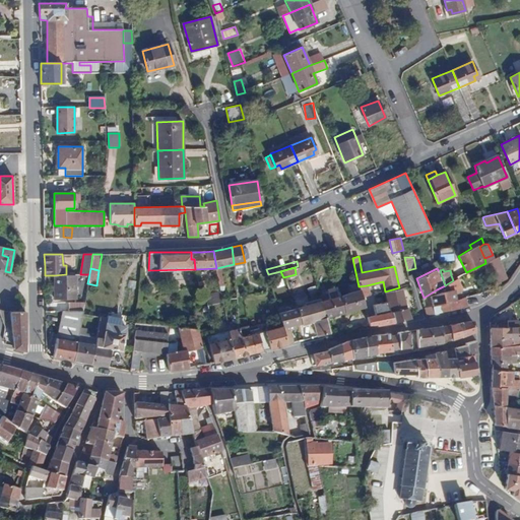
[(66,274),(54,275),(55,300),(76,300),(75,274),(66,274)]
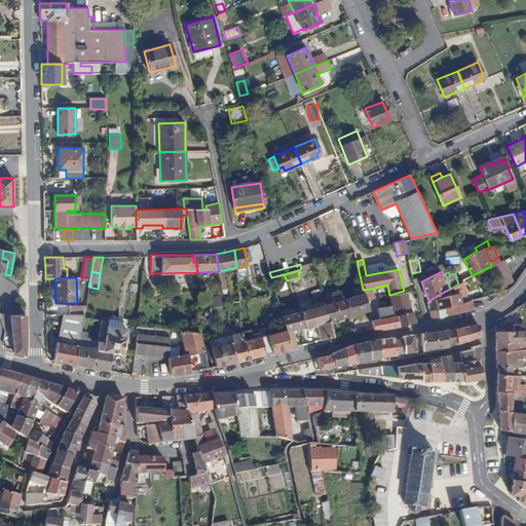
[(446,307),(447,315),(474,310),(472,301),(462,302),(461,294),(466,292),(462,280),(460,283),(458,284),(450,289),(442,293),(443,295),(436,299),(438,309),(446,307)]
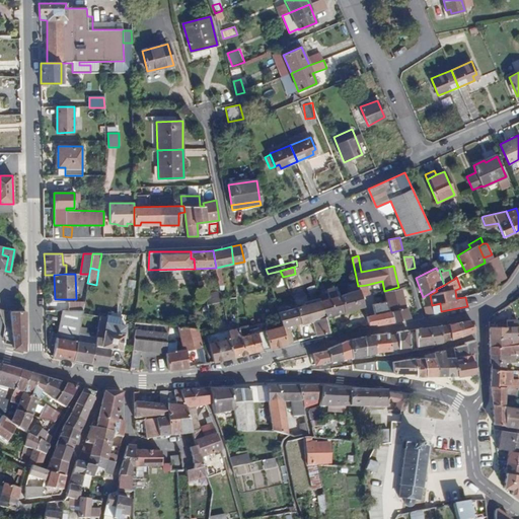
[(364,306),(366,315),(374,313),(366,285),(358,286),(359,289),(364,306)]
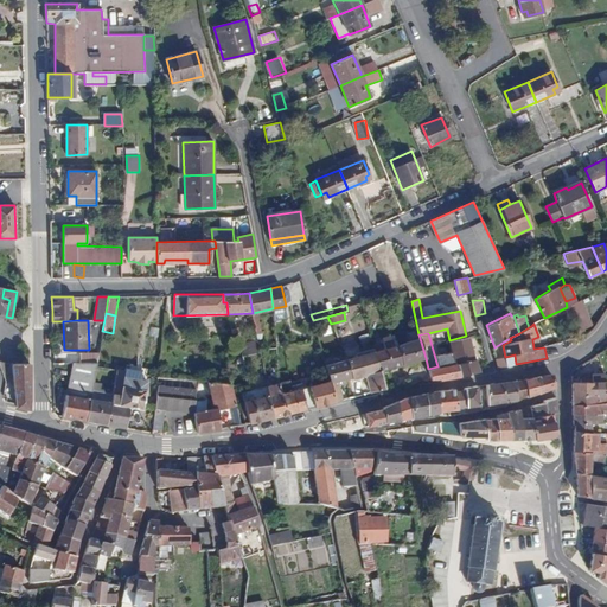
[(375,352),(381,370),(402,364),(397,345),(394,345),(390,334),(382,338),(384,349),(375,351),(375,352)]
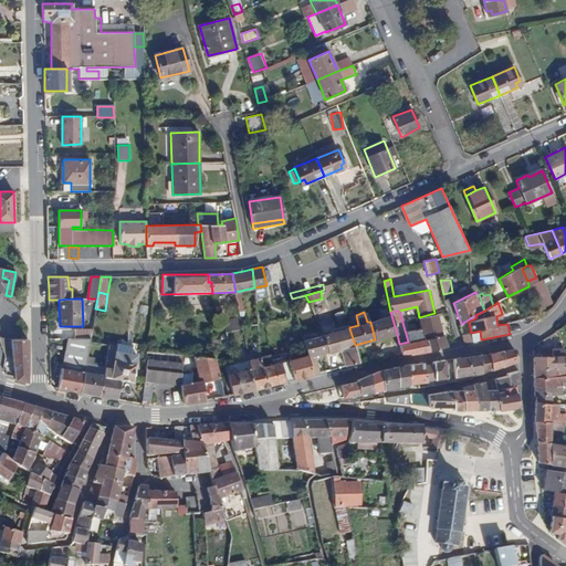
[(425,338),(429,350),(447,346),(437,313),(435,313),(419,317),(425,338)]
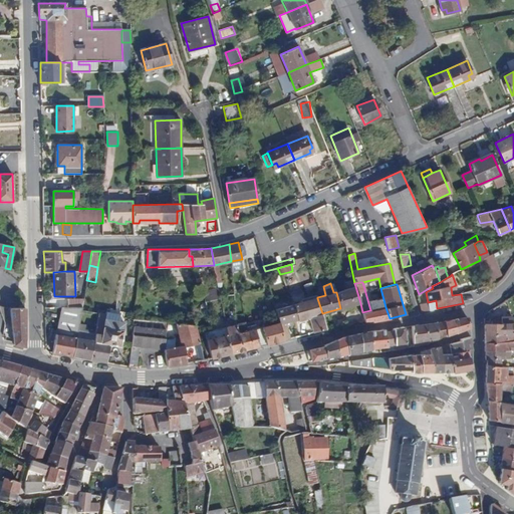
[(452,295),(461,294),(456,285),(451,287),(452,295)]
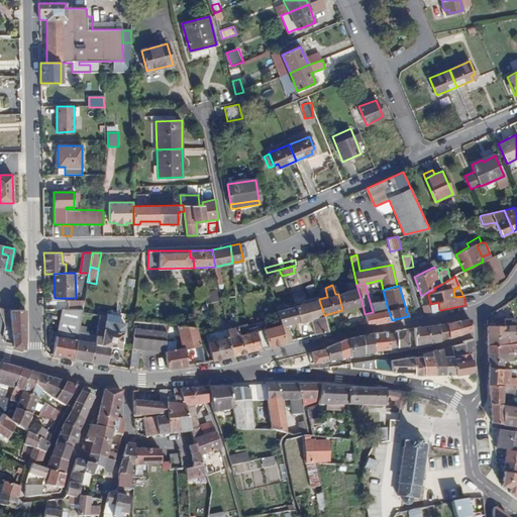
[(338,294),(342,310),(363,305),(357,288),(338,294)]
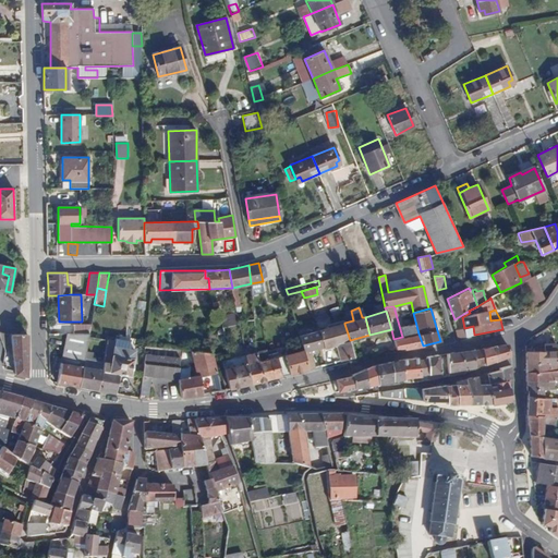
[(222,316),(223,328),(240,324),(239,322),(237,313),(222,316)]
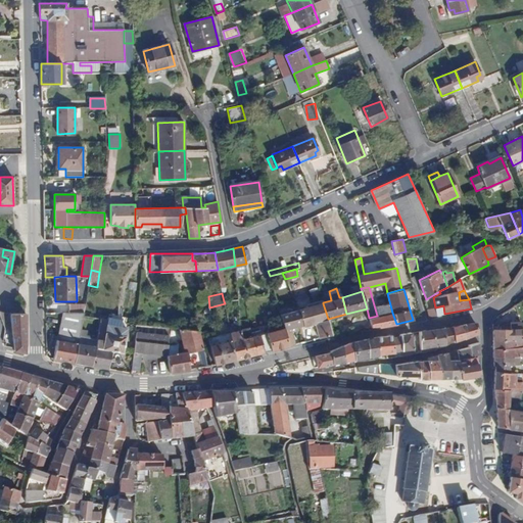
[(307,293),(294,298),(295,302),(310,299),(307,293)]
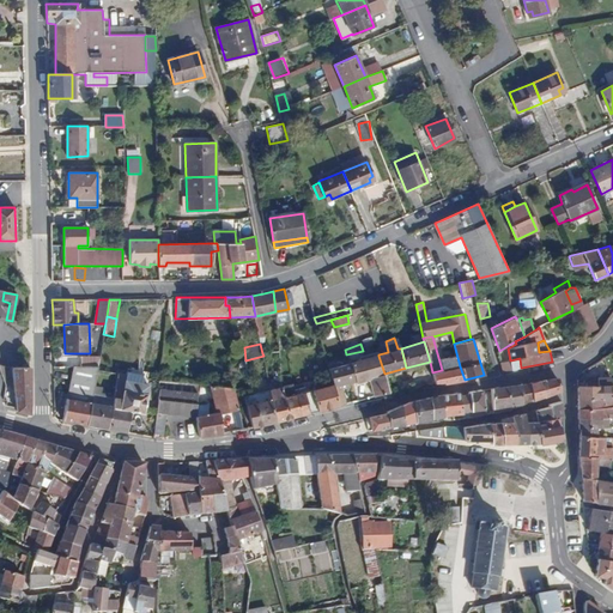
[(351,363),(354,381),(365,378),(369,378),(374,396),(389,392),(384,374),(378,356),(359,360),(358,356),(363,353),(363,351),(346,354),(351,362),(351,363)]
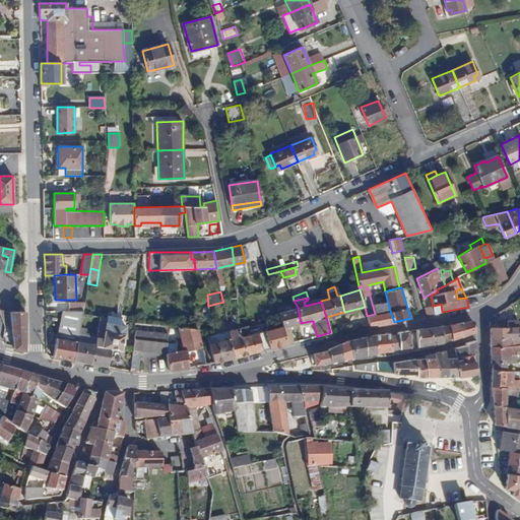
[(68,302),(68,311),(83,310),(84,302),(68,302)]
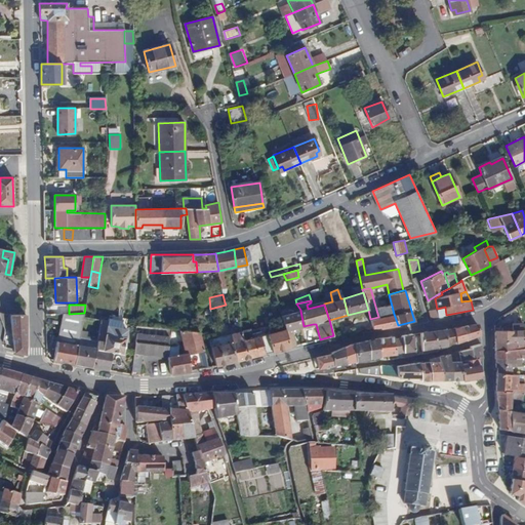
[(439,317),(446,315),(445,307),(437,309),(439,317)]
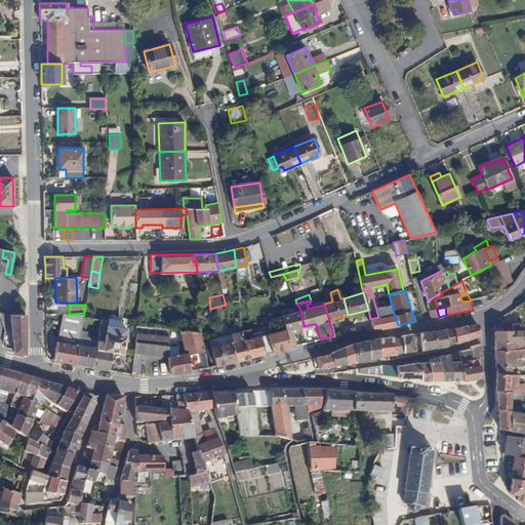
[(285,329),(290,348),(296,346),(292,332),(291,329),(295,328),(304,326),(300,311),(300,310),(281,316),(285,329)]
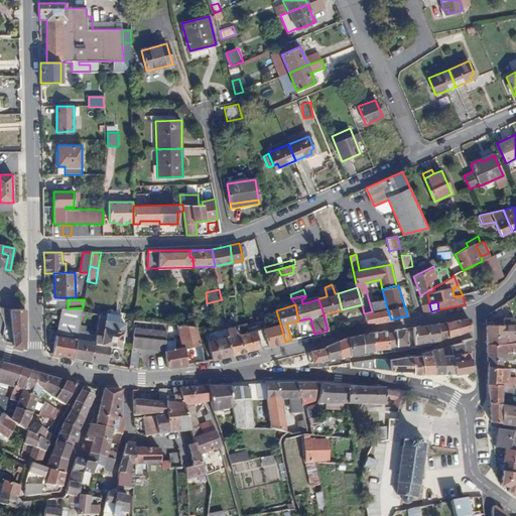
[(61,308),(52,354),(73,358),(79,330),(83,309),(83,307),(68,308),(61,308)]
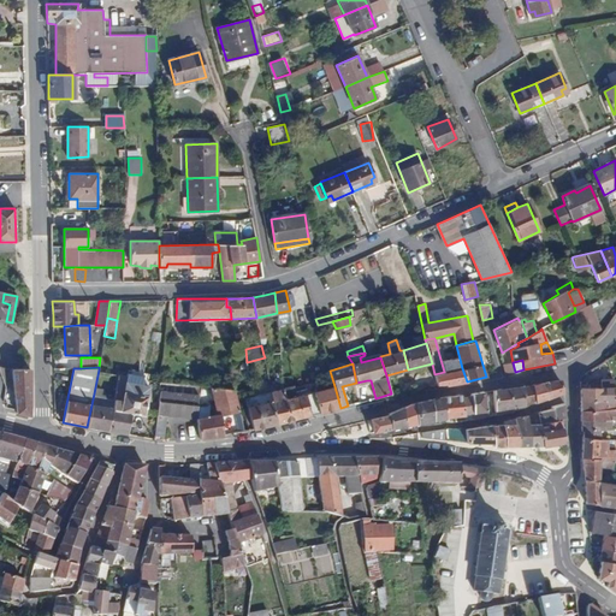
[(30,368),(11,368),(16,413),(31,415),(30,368)]
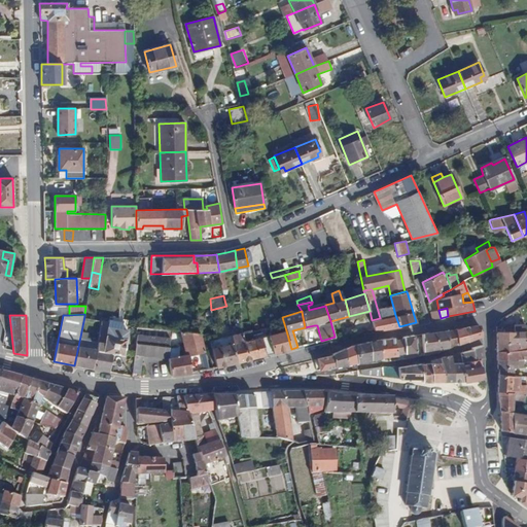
[(380,318),(382,329),(384,329),(399,326),(395,315),(380,318)]
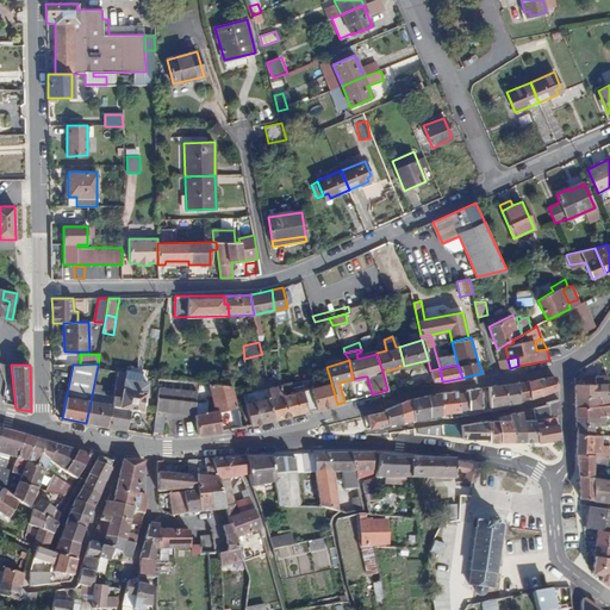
[(430,371),(433,381),(442,381),(440,368),(430,371)]
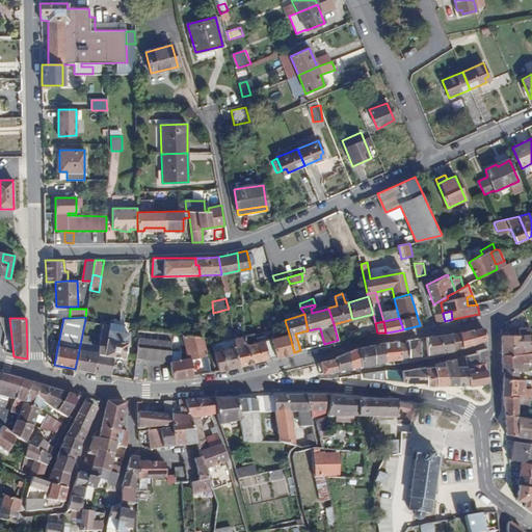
[(125,325),(110,322),(109,325),(109,330),(124,333),(125,325)]
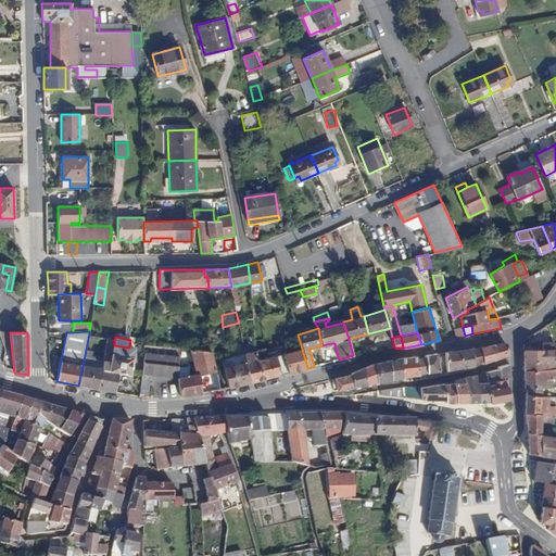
[(101,369),(118,373),(129,375),(134,349),(129,348),(114,345),(114,340),(110,339),(106,339),(102,359),(101,369)]
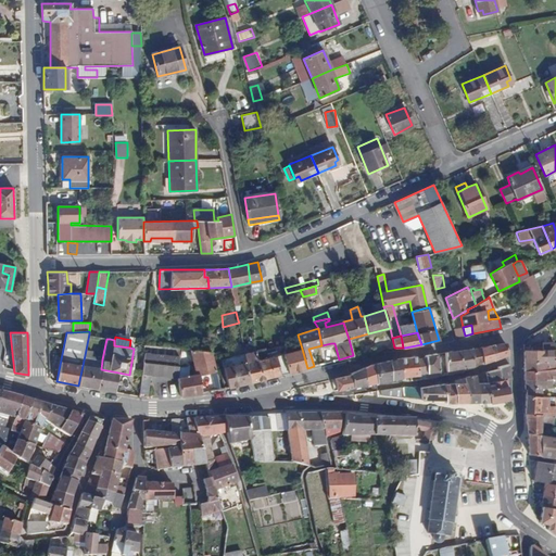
[(531,346),(523,346),(523,362),(555,362),(555,349),(553,342),(542,342),(542,346),(531,346)]
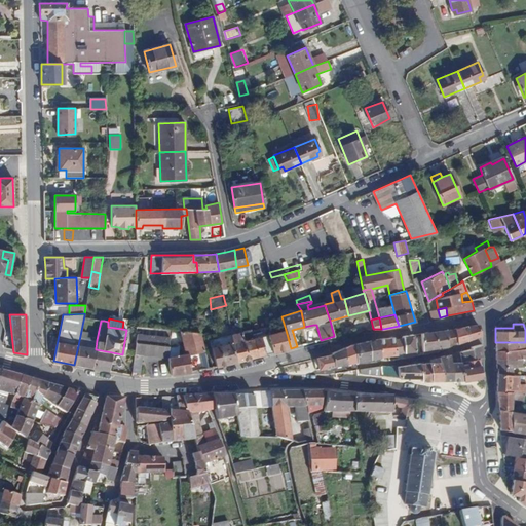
[(456,344),(480,336),(477,325),(454,329),(456,344)]
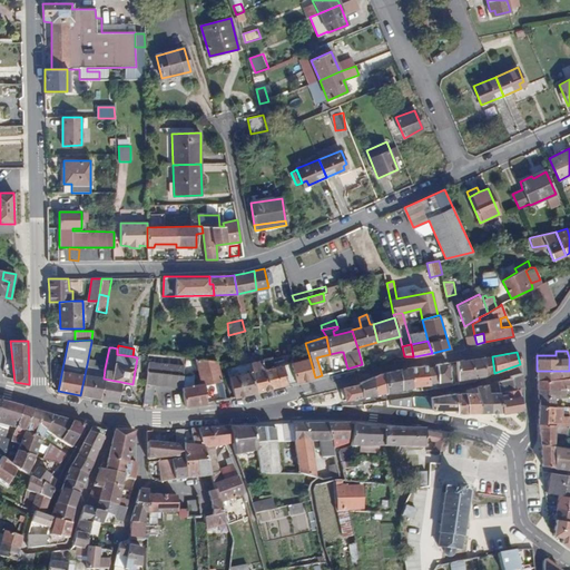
[(148,354),(147,361),(184,365),(184,364),(185,357),(148,354)]
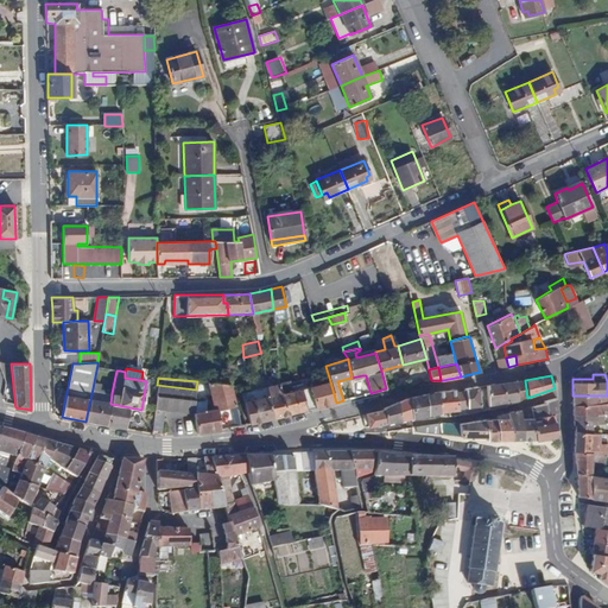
[(518,400),(527,398),(525,380),(515,381),(518,400)]
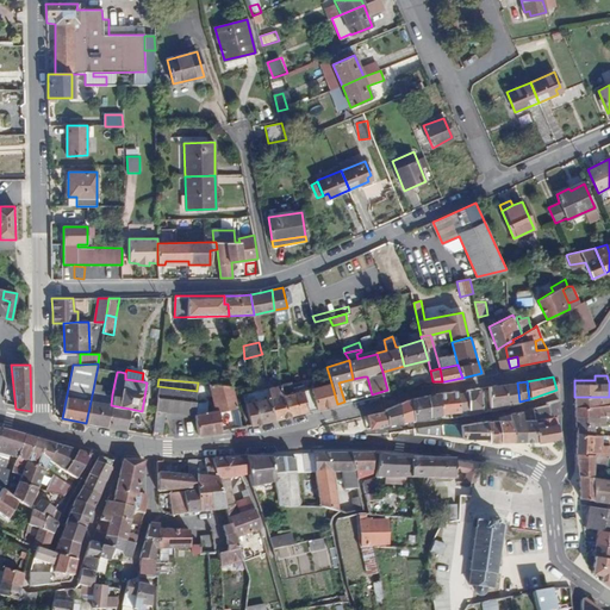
[(194,415),(198,434),(222,430),(218,411),(232,408),(237,406),(232,385),(198,383),(197,390),(210,388),(215,410),(210,411),(207,402),(195,404),(194,415)]
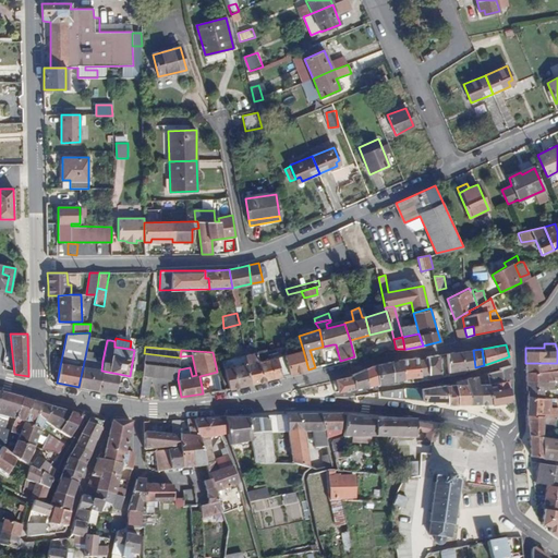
[(262,380),(282,376),(277,356),(268,359),(267,350),(257,352),(262,380)]
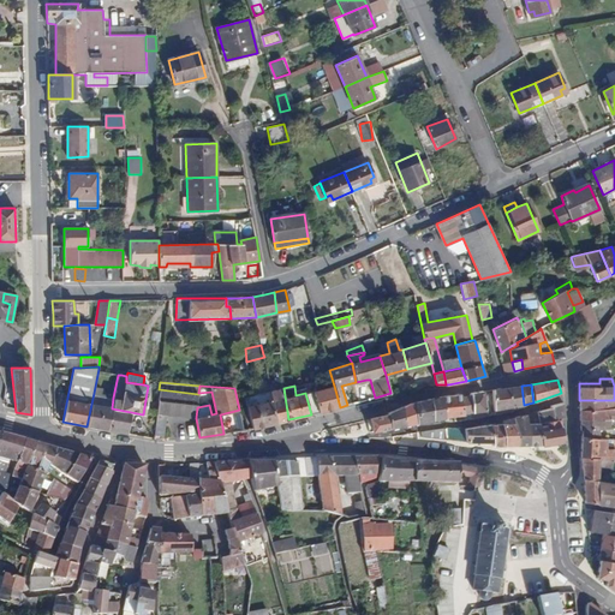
[(305,393),(311,415),(340,407),(334,386),(305,393)]
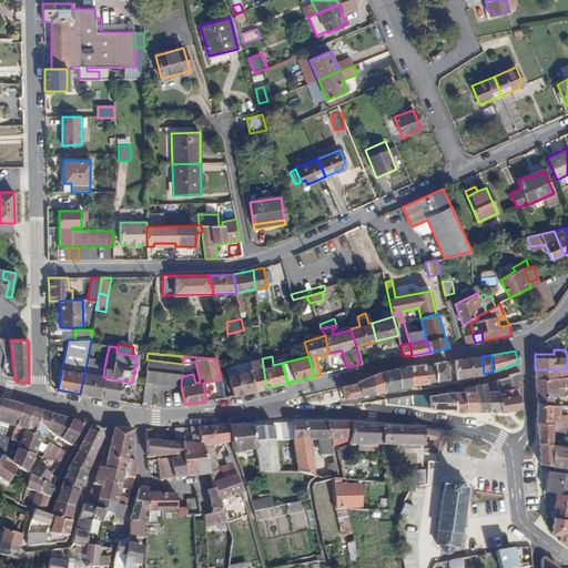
[(473,376),(484,374),(482,356),(470,357),(473,376)]
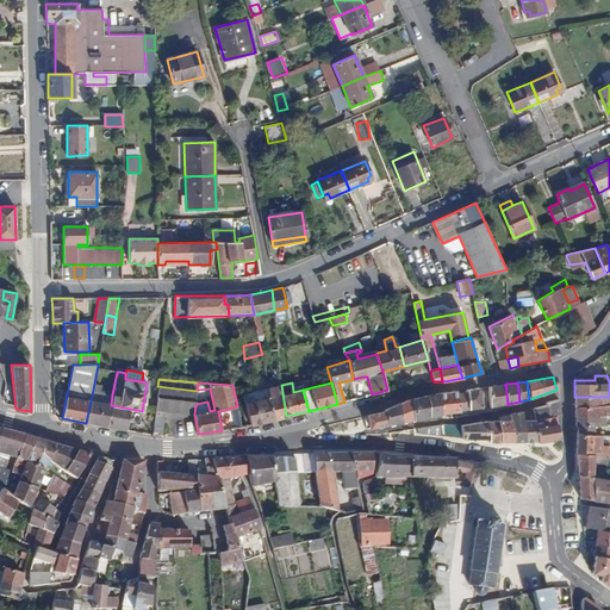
[(505,384),(487,386),(490,411),(508,408),(508,404),(505,384)]
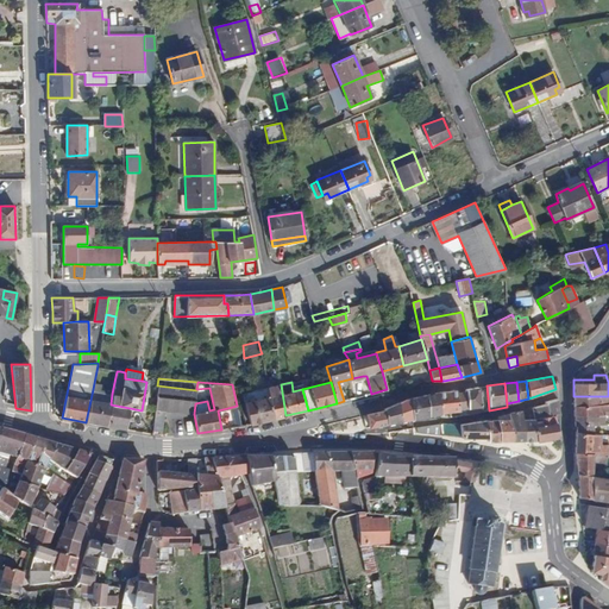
[(275,419),(286,415),(281,384),(268,387),(275,419)]
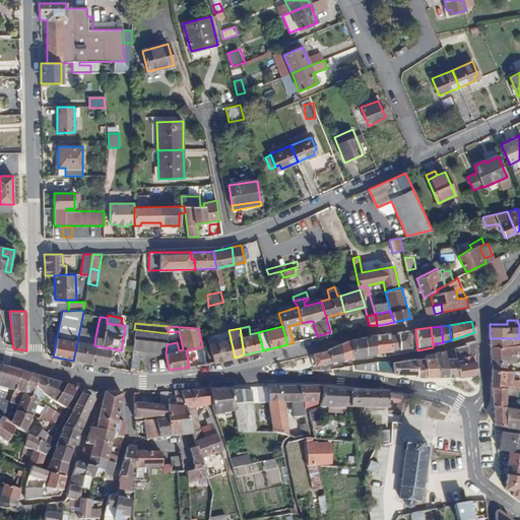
[(134,329),(132,349),(166,353),(167,344),(168,333),(134,329)]
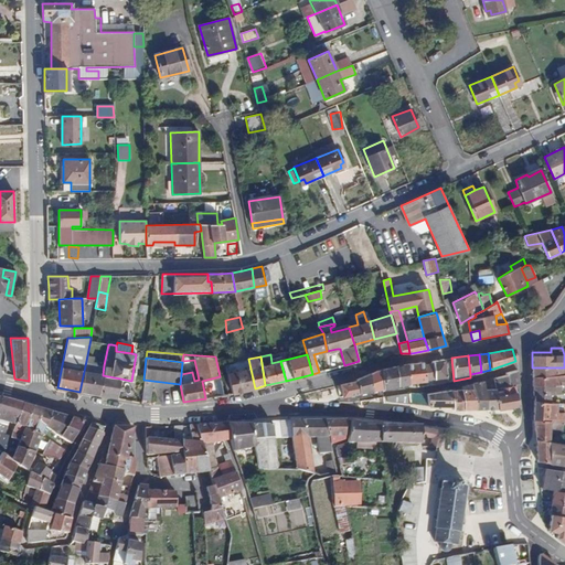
[(225,366),(232,394),(255,388),(248,359),(234,363),(234,364),(225,366)]
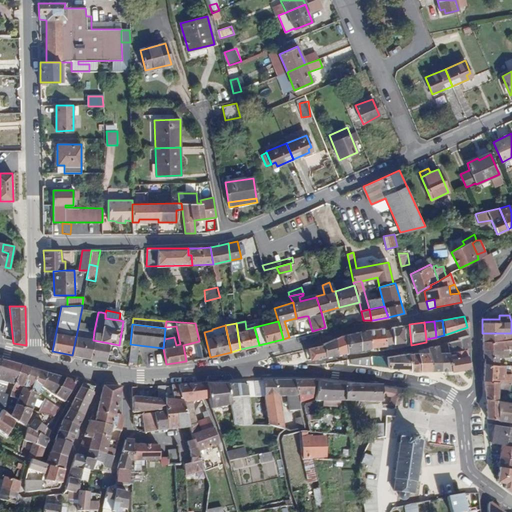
[(402,333),(401,326),(391,327),(390,329),(384,330),(386,350),(403,347),(403,340),(402,333)]
